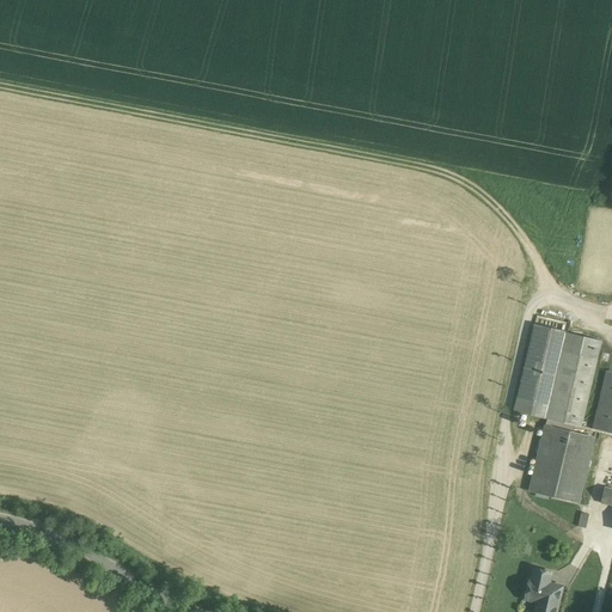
[(568,334),(534,325),(514,411),(548,418),(563,352),(568,334)]
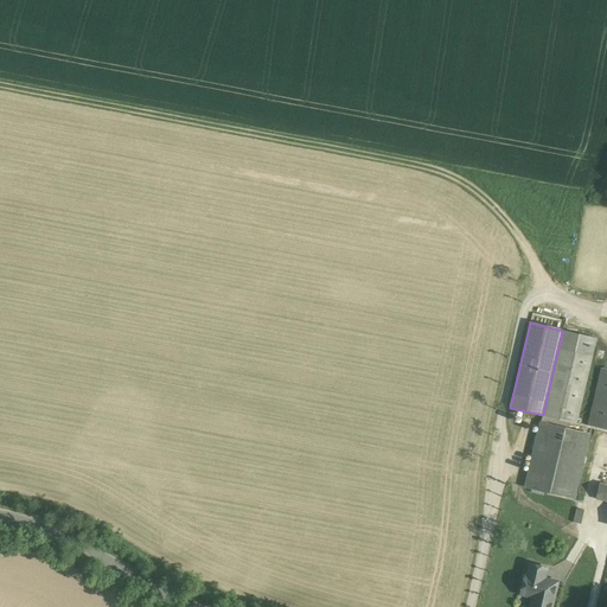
[(595,338),(563,331),(558,349),(592,356),(595,338)]
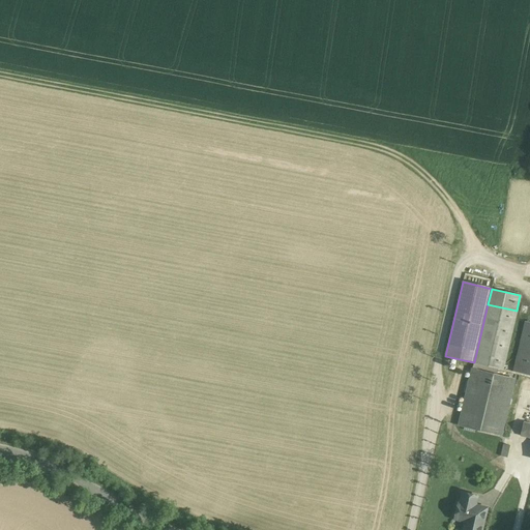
[(517,311),(488,304),(474,362),(494,367),(503,370),(517,311)]
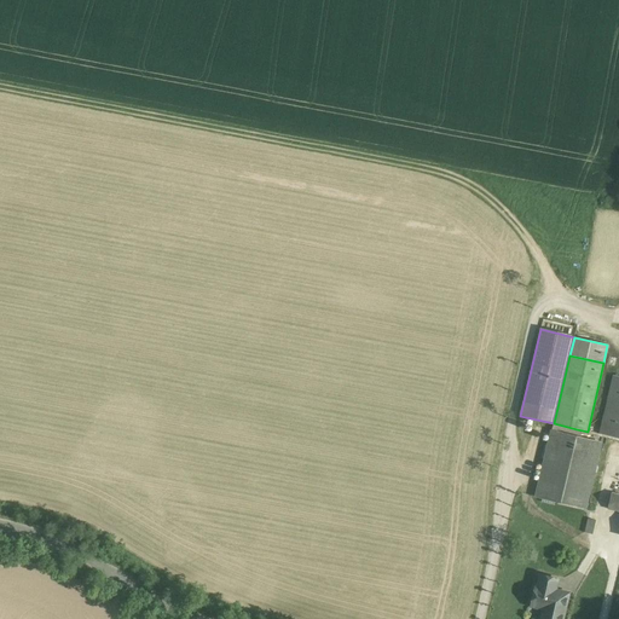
[(618,377),(615,377),(601,434),(618,438),(618,377)]
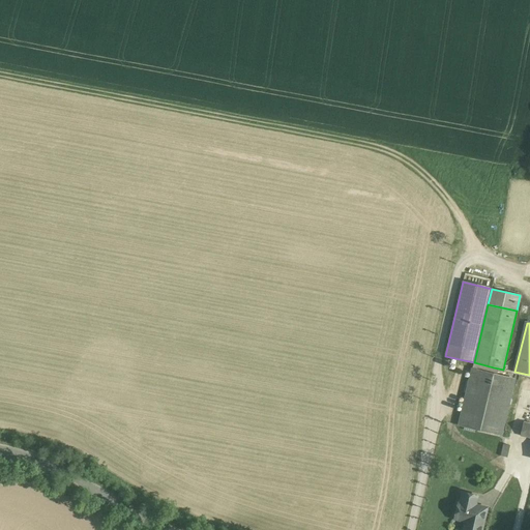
[(494,367),(474,362),(472,369),(493,374),(494,367)]
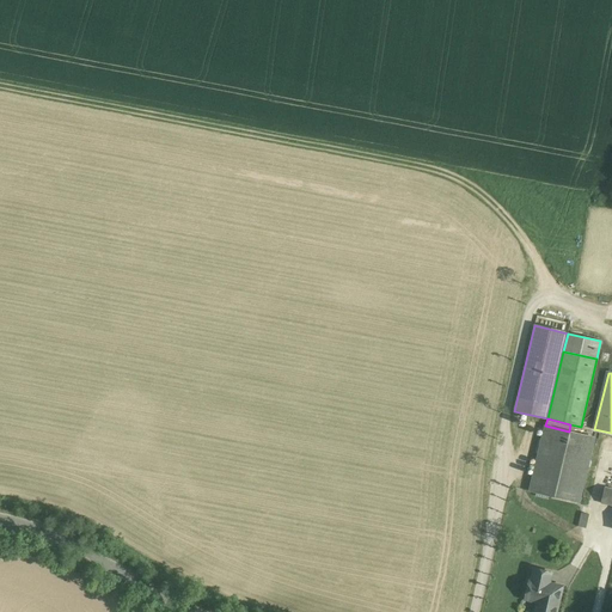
[(569,432),(545,426),(530,491),(579,503),(594,438),(569,432)]
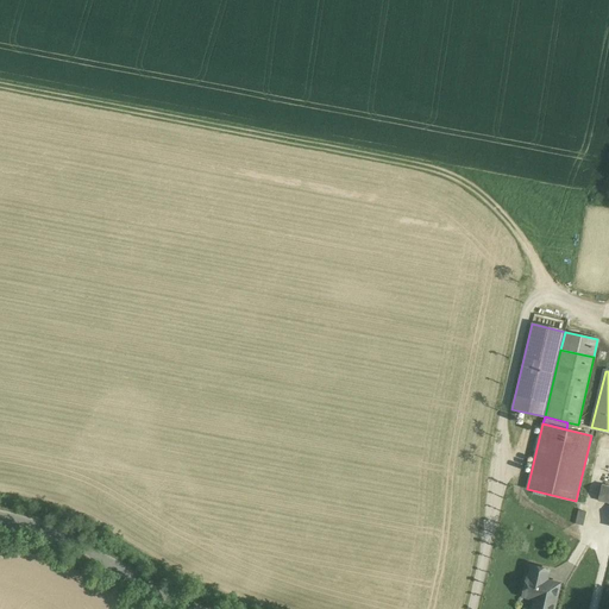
[(586,512),(579,509),(576,523),(583,525),(586,512)]
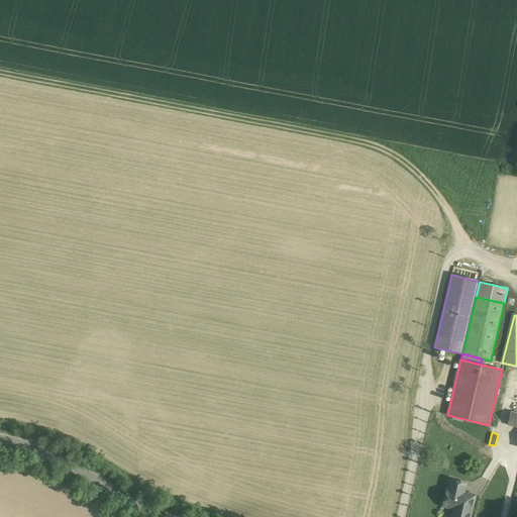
[(466,484),(451,481),(449,490),(462,494),(466,484)]
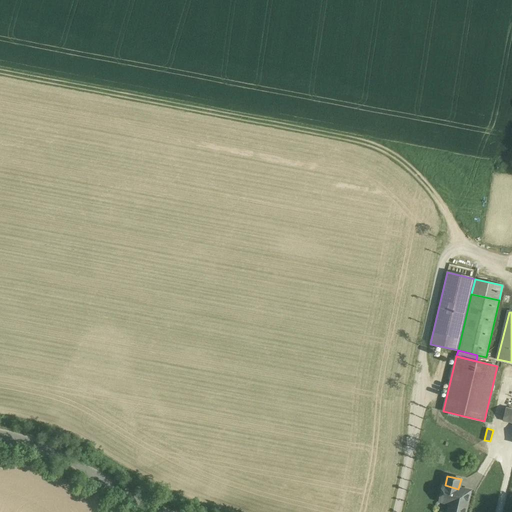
[(445,485),(443,485),(439,501),(450,503),(447,511),(464,511),(470,491),(458,489),(445,485)]
